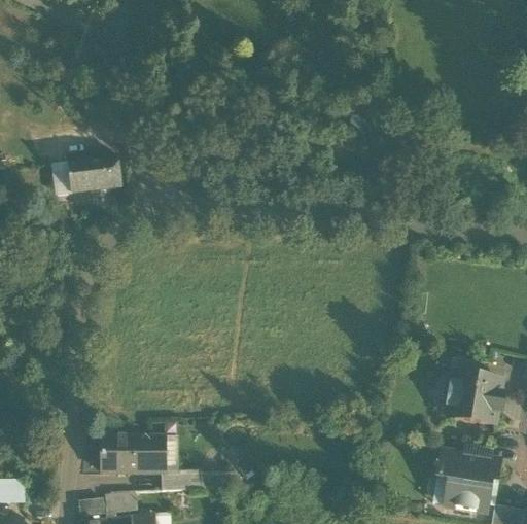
[(69,164),(73,194),(121,187),(118,158),(69,164)]
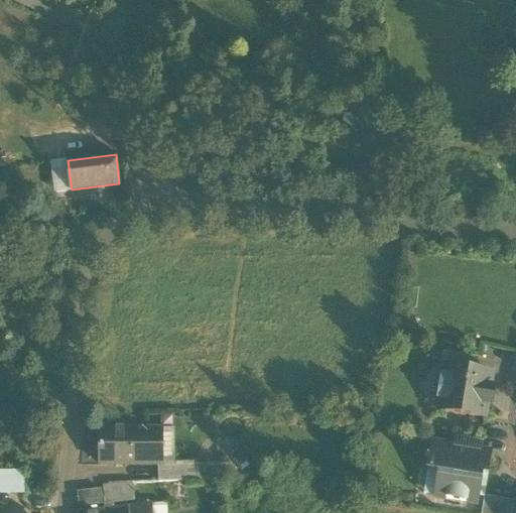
[(53,191),(72,189),(68,160),(50,161),(53,191)]
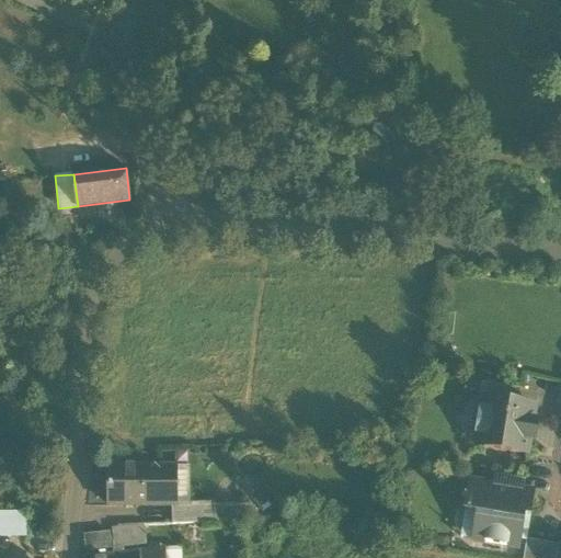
[(484,397),(518,402),(521,387),(481,380),(479,397),(484,398),(484,397)]
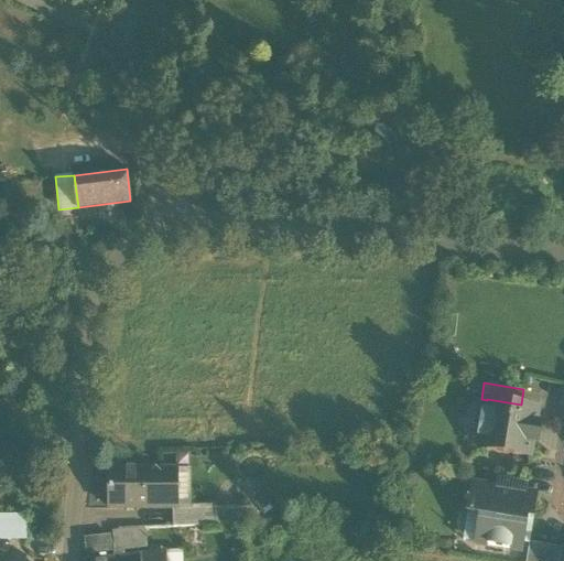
[(479,446),(530,454),(532,440),(537,441),(540,422),(535,422),(538,407),(521,405),(487,399),(487,400),(486,410),(483,410),(479,434),(481,434),(479,446)]
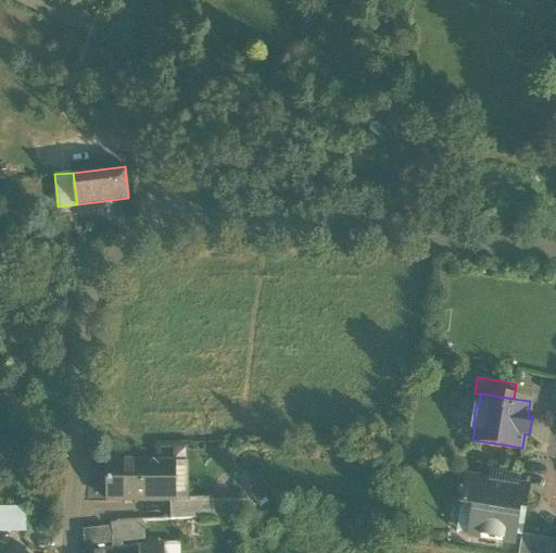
[(109,499),(165,500),(165,492),(174,492),(173,461),(108,461),(109,499)]
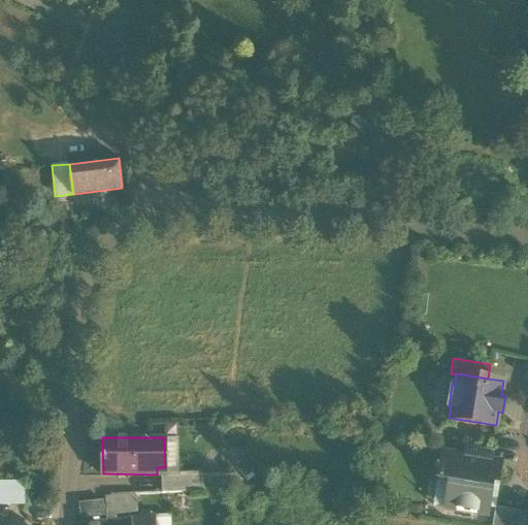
[(165,467),(165,471),(177,471),(177,437),(164,437),(165,467)]
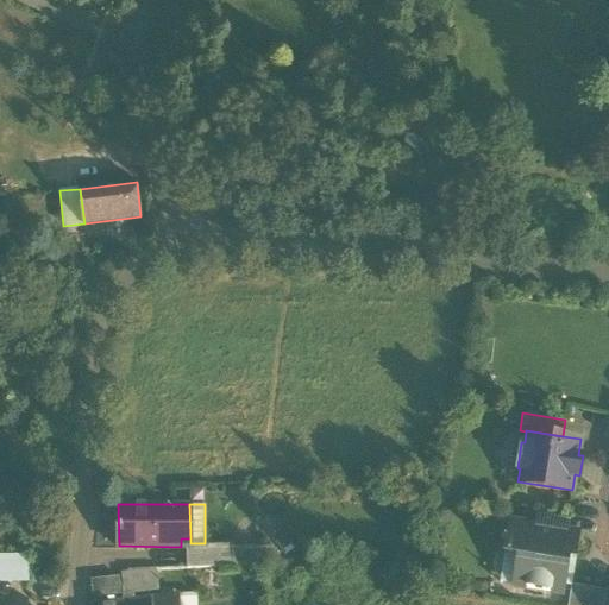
[(537,510),(534,524),(569,530),(570,516),(537,510)]
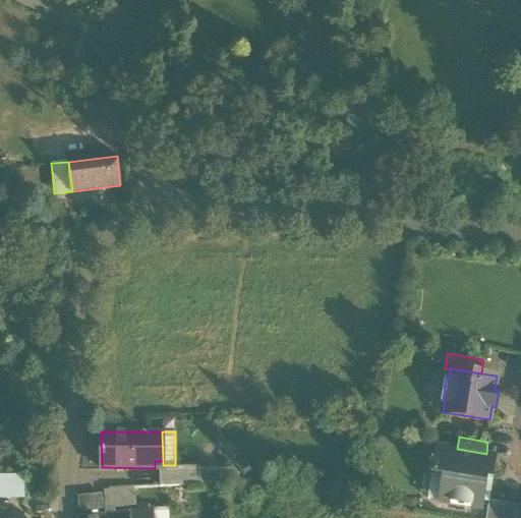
[(438,500),(482,507),(487,477),(493,477),(496,456),(486,454),(457,449),(436,446),(431,473),(442,475),(438,500)]
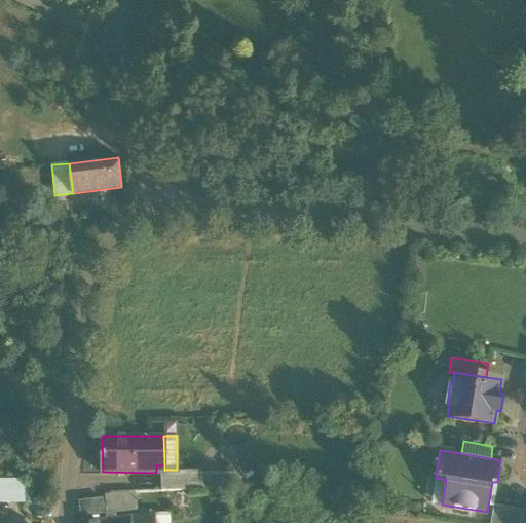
[(160,473),(161,489),(201,487),(200,472),(200,469),(177,470),(164,470),(160,471),(160,473)]
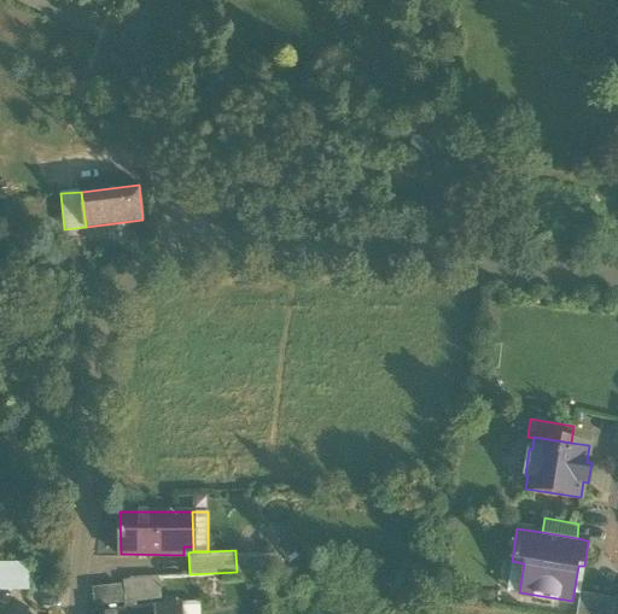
[(235,554),(237,572),(261,571),(261,553),(235,554)]
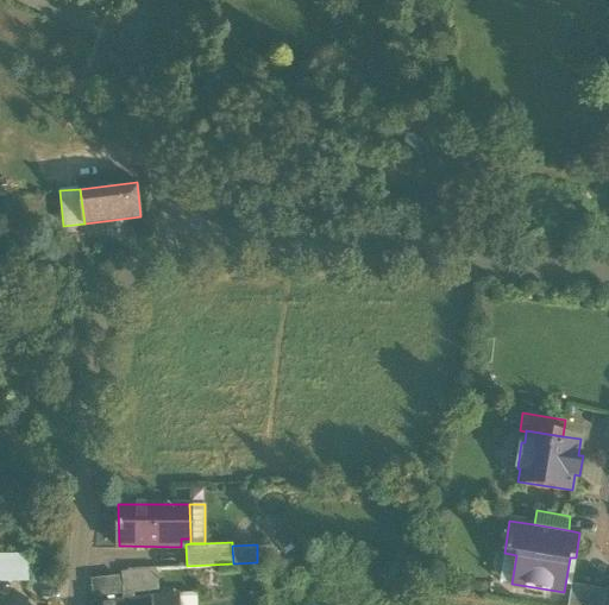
[(498,581),(512,584),(516,555),(504,553),(498,581)]
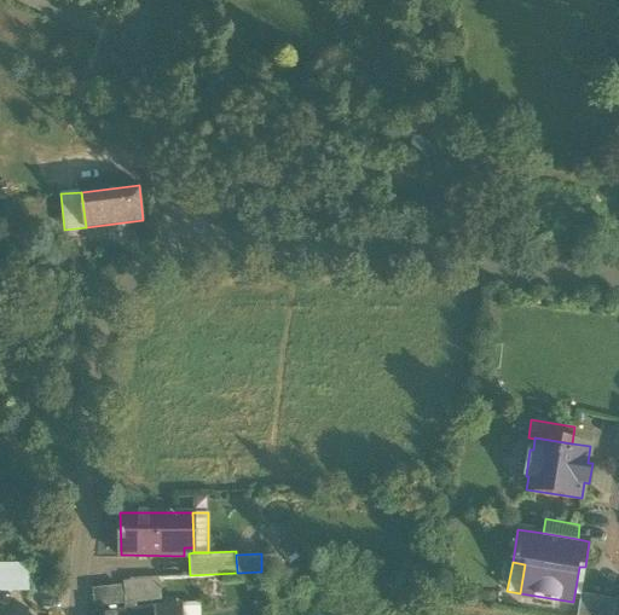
[(0,564),(0,582),(23,582),(23,563),(0,564)]
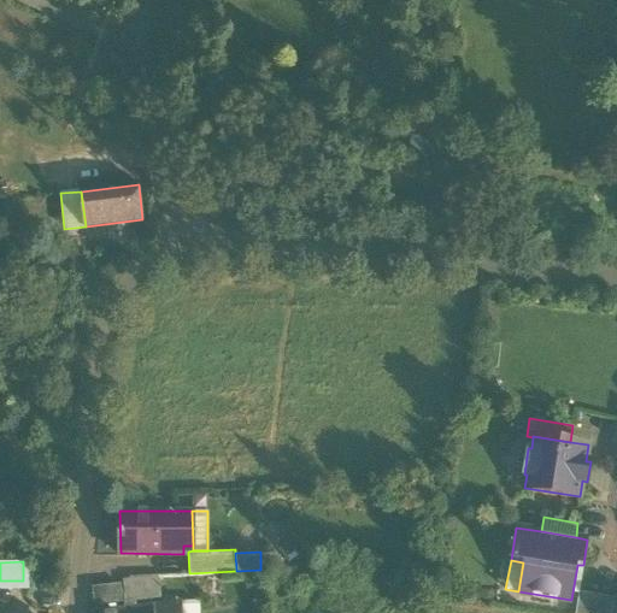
[(131,577),(131,578),(134,599),(136,599),(160,595),(159,576),(131,577)]
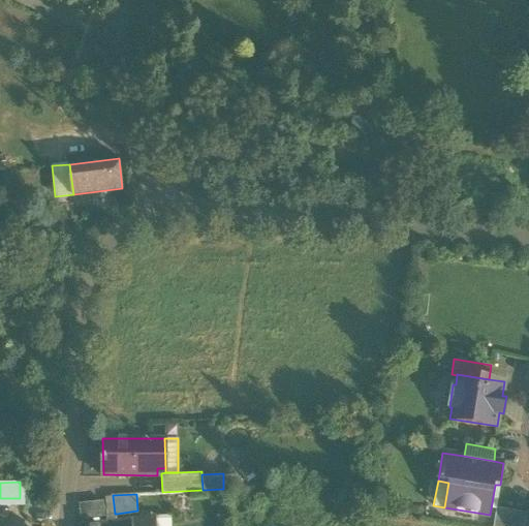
[(117,519),(117,514),(115,514),(113,496),(105,496),(106,521),(117,519)]
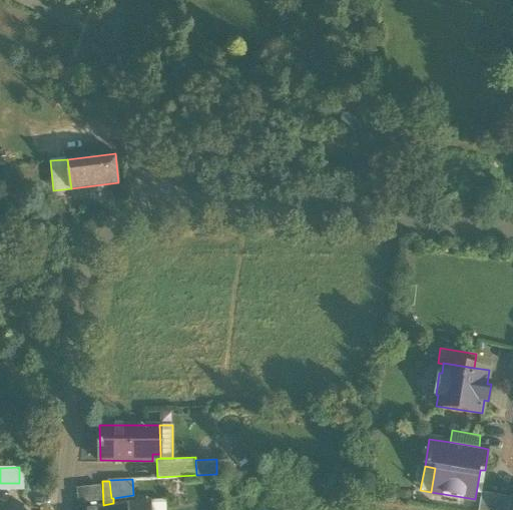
[(76,488),(78,502),(102,499),(100,485),(76,488)]
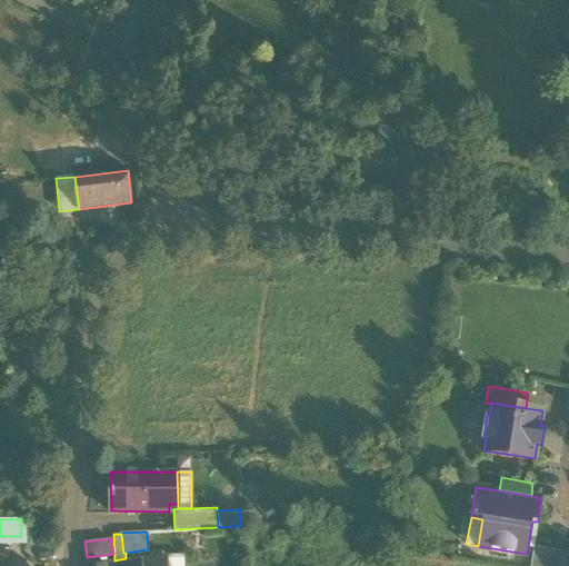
[(563,565),(567,550),(533,545),(530,565),(563,565)]
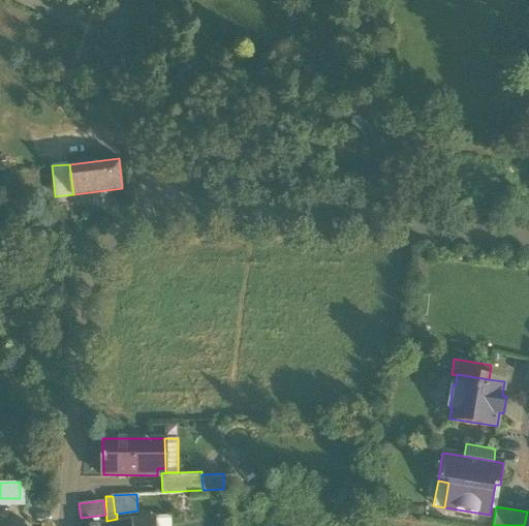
[(154,514),(154,525),(172,525),(172,513),(154,514)]
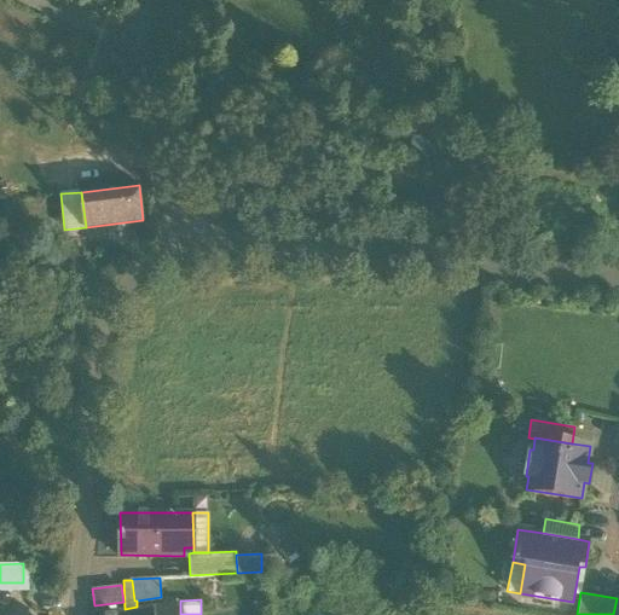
[(125,610),(125,614),(180,614),(180,601),(155,604),(137,607),(125,609),(125,610)]
